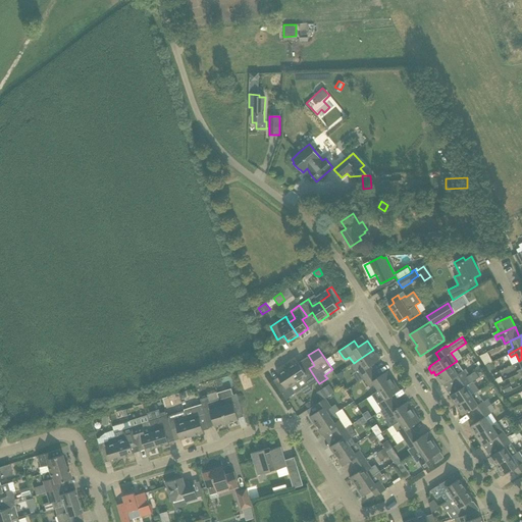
[(354,363),(351,365),(355,372),(358,370),(364,378),(374,371),(370,366),(379,360),(379,359),(380,358),(377,353),(375,354),(373,350),(358,360),(354,363)]
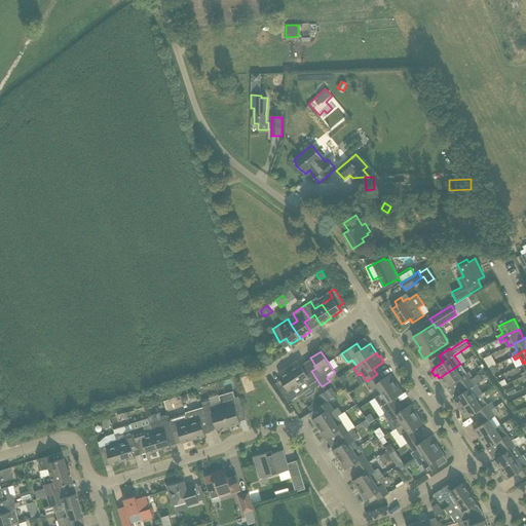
[(470,371),(466,374),(460,364),(439,378),(446,387),(455,381),(459,386),(471,379),(470,378),(473,376),(470,371)]
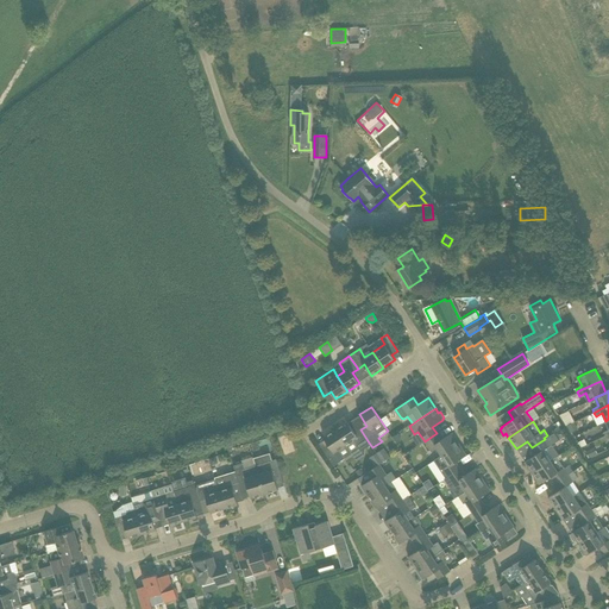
[(351,453),(351,454),(352,457),(360,451),(359,449),(369,443),(360,429),(355,433),(347,422),(336,431),(345,444),(351,453)]
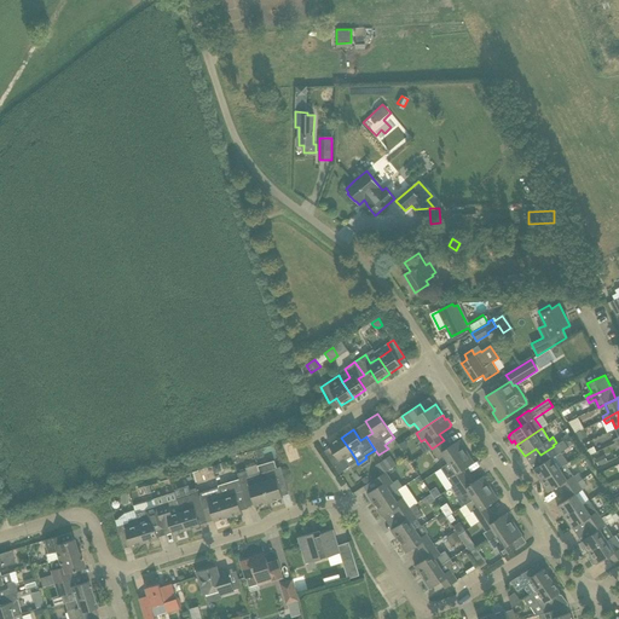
[(580,439),(586,437),(583,429),(576,433),(580,439)]
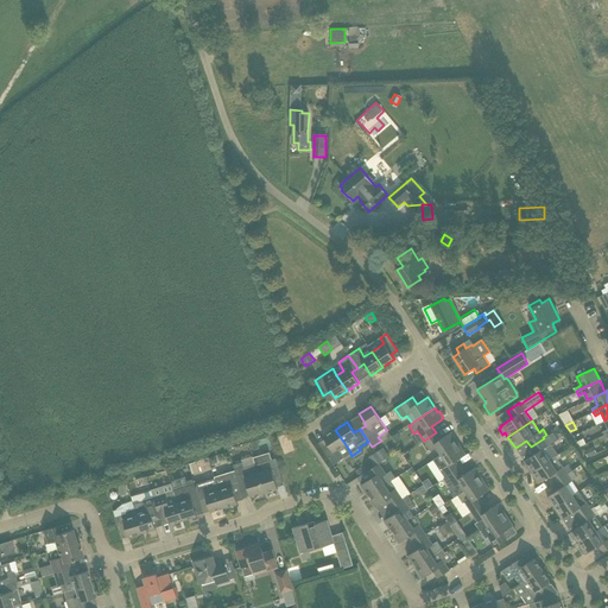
[(553,432),(558,438),(564,435),(559,428),(555,431),(553,432)]
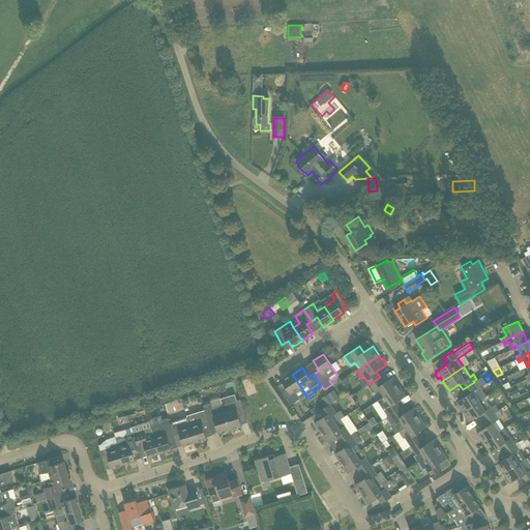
[(293,391),(300,386),(292,375),(282,381),(289,391),(284,394),(290,405),(297,401),(299,400),(293,391)]
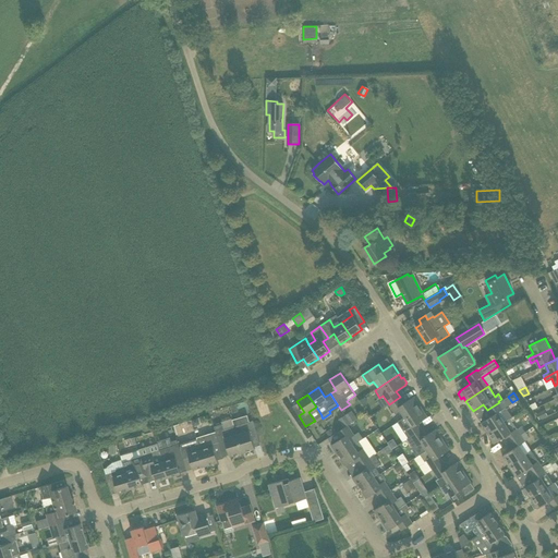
[(400,411),(404,417),(421,407),(414,397),(403,403),(400,397),(389,404),(396,414),(400,411)]
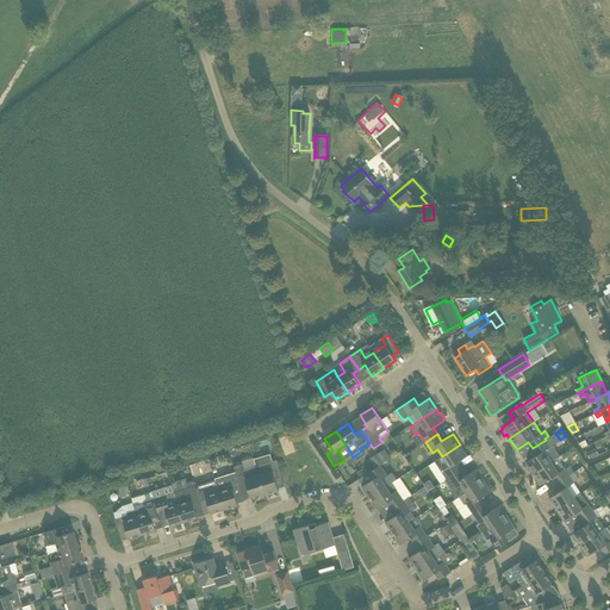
[(533,474),(558,458),(556,458),(560,456),(553,446),(560,441),(560,440),(555,434),(546,440),(533,448),(537,455),(526,462),(533,474)]
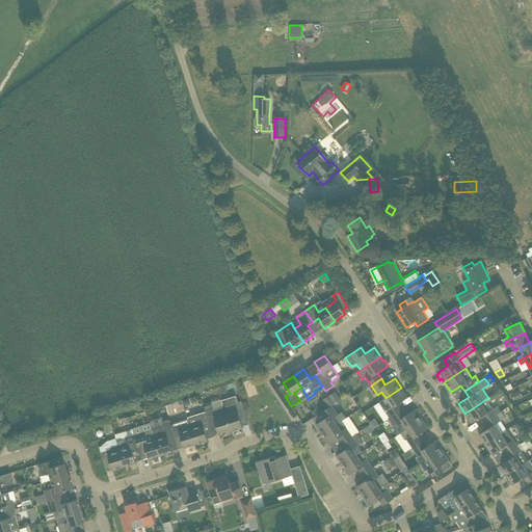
[(225,386),(218,388),(220,395),(228,393),(225,386)]
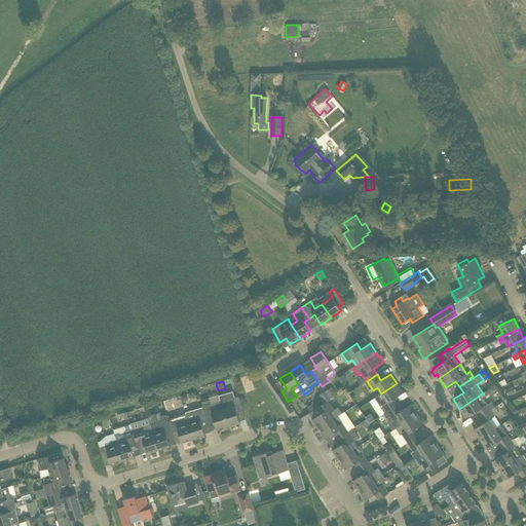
[(387,412),(398,405),(393,400),(403,393),(397,383),(381,393),(374,398),(379,405),(385,413),(387,412)]
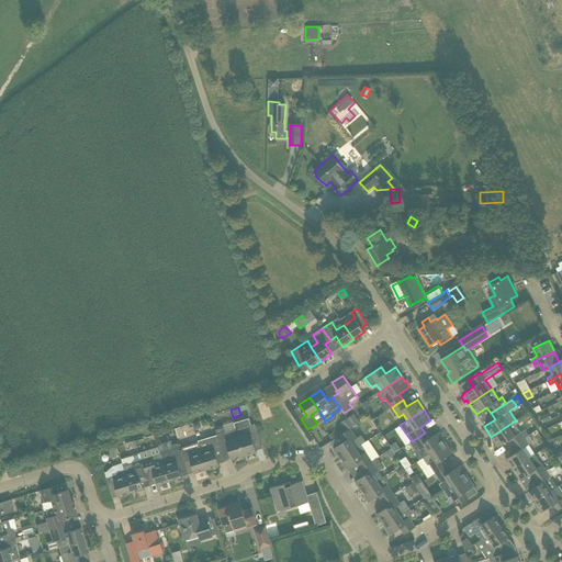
[(347,418),(352,427),(360,423),(353,414),(347,418)]
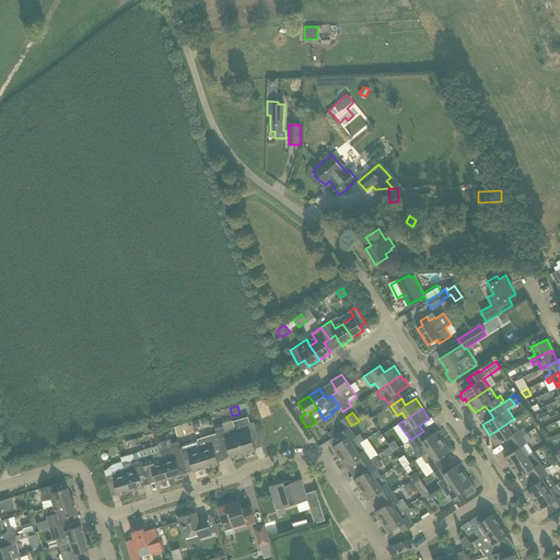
[(546,412),(538,416),(540,421),(548,418),(546,412)]
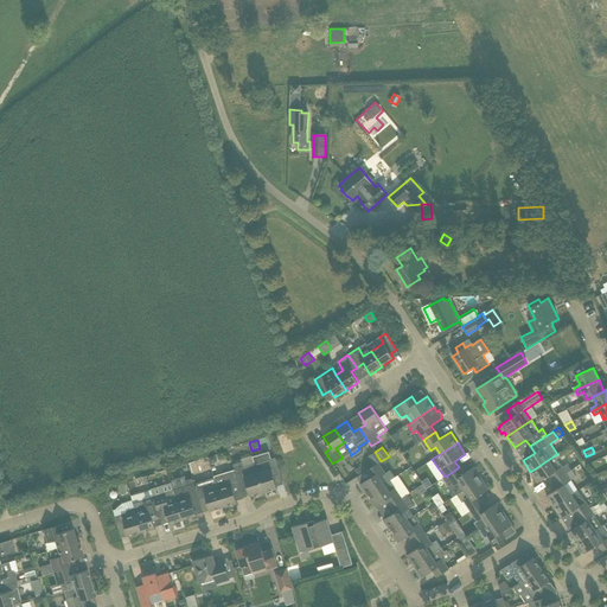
[(269,452),(253,457),(255,464),(263,492),(278,487),(273,474),(279,472),(280,475),(281,475),(279,470),(275,458),(272,459),(269,452)]
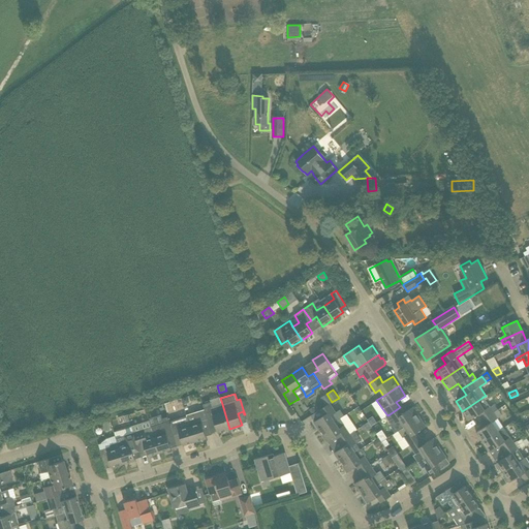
[(325,406),(330,403),(332,402),(327,394),(320,398),(325,406)]
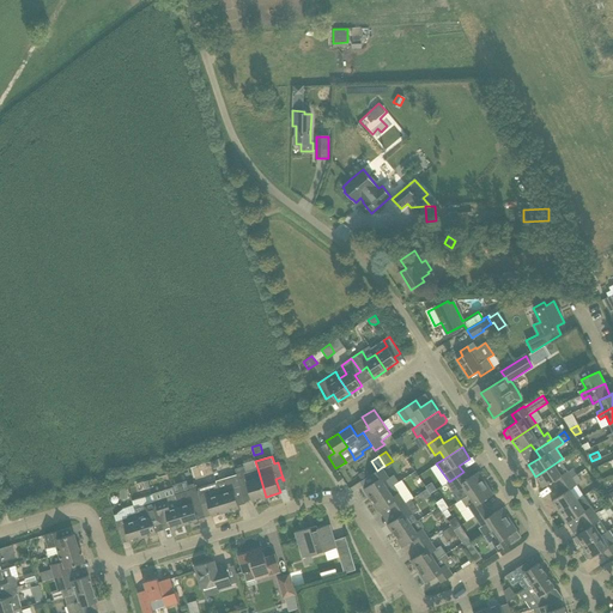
[(568,472),(568,471),(560,460),(535,477),(542,487),(554,480),(559,486),(572,478),(571,478),(577,474),(574,469),(568,472)]
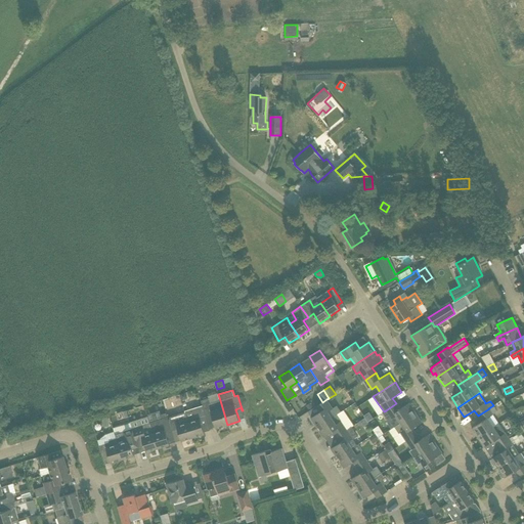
[(367,399),(378,415),(383,411),(373,396),(367,399)]
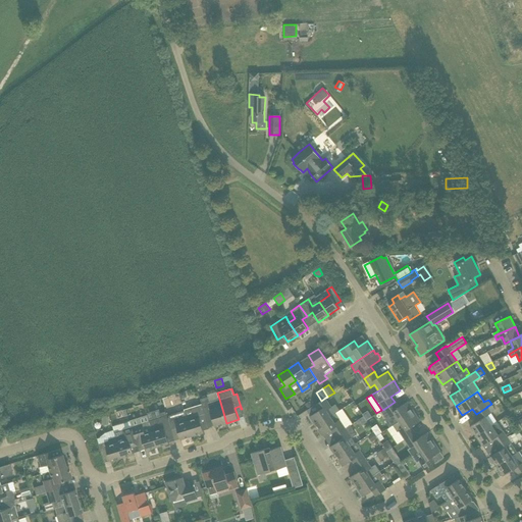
[(201,404),(204,411),(205,416),(211,415),(215,427),(226,423),(219,399),(209,402),(208,397),(200,400),(201,404)]
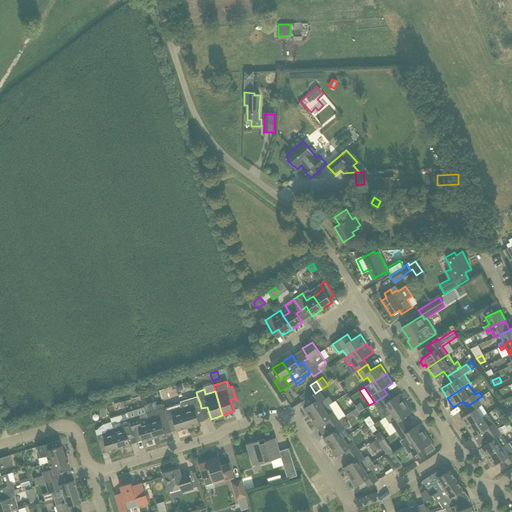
[(303,409),(310,418),(324,408),(320,402),(325,399),(319,390),(315,393),(309,397),(312,402),(303,409)]
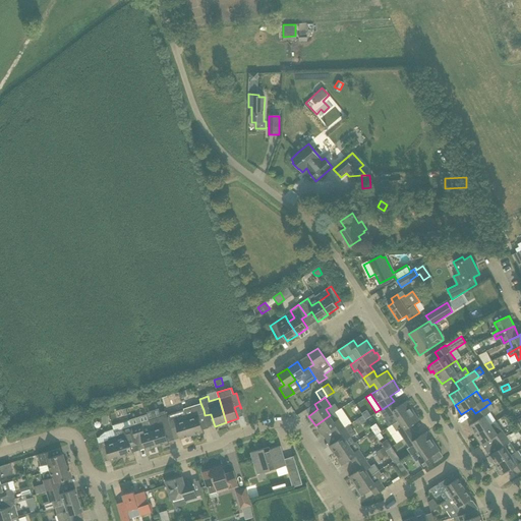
[(397,407),(394,401),(384,408),(382,409),(380,410),(386,418),(385,419),(389,426),(392,424),(413,410),(406,401),(397,407)]
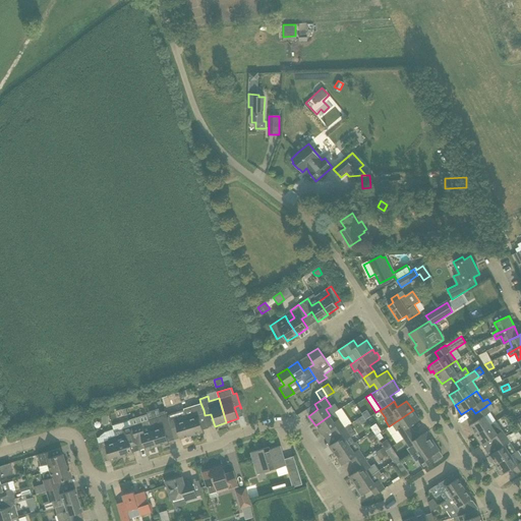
[(204,410),(200,403),(183,408),(184,410),(187,420),(191,435),(204,431),(201,426),(208,425),(205,415),(204,410)]
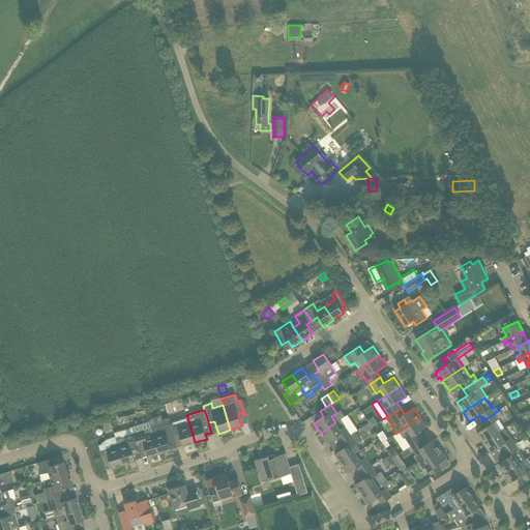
[(483,443),(499,432),(493,422),(503,416),(499,410),(494,413),(495,413),(483,420),(487,427),(477,433),(483,443)]
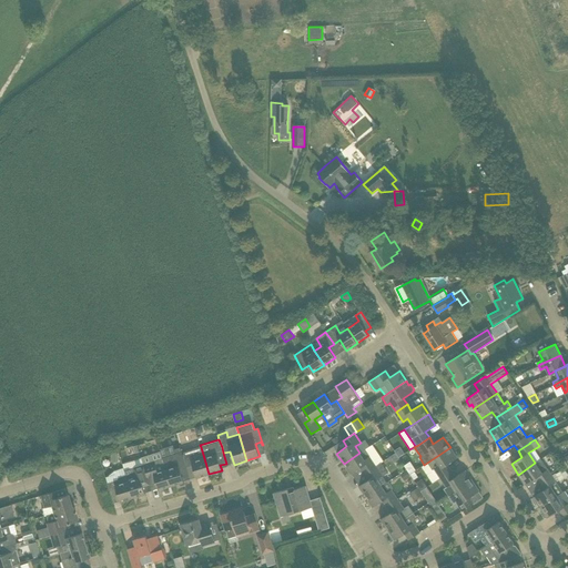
[(192,466),(196,478),(209,474),(204,458),(201,447),(182,453),(181,453),(185,465),(186,468),(192,466)]
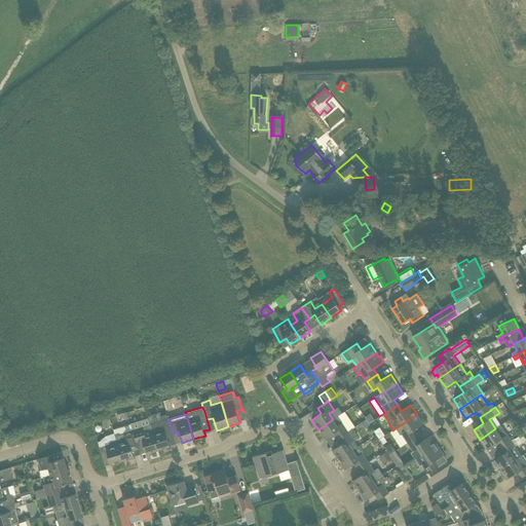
[(400,436),(402,435),(408,443),(418,436),(414,430),(423,424),(417,414),(396,428),(400,436)]
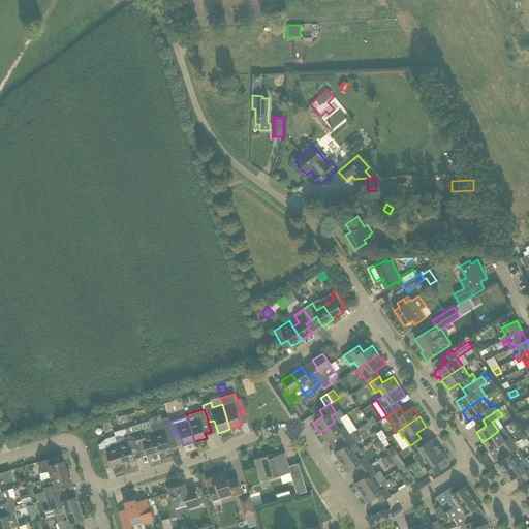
[(340,441),(350,434),(344,425),(340,418),(335,422),(320,432),(327,442),(336,435),(340,441)]
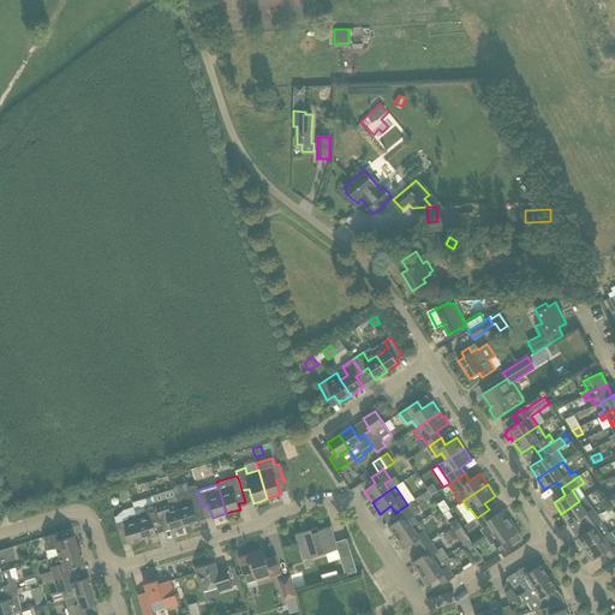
[(175,497),(185,526),(198,521),(193,506),(201,503),(196,490),(197,490),(196,489),(175,496),(175,497)]
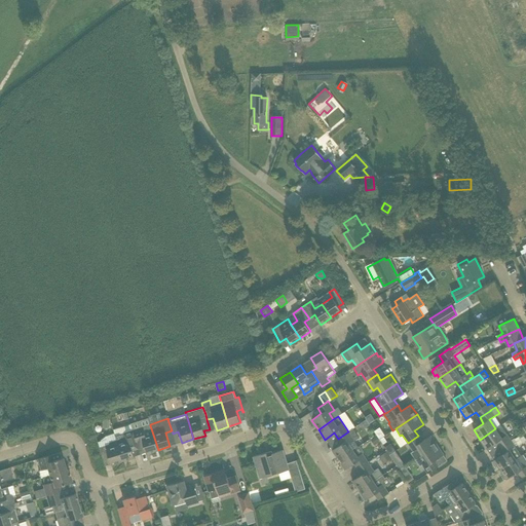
[(133,430),(138,445),(143,444),(146,454),(158,450),(150,425),(134,430),(133,430)]
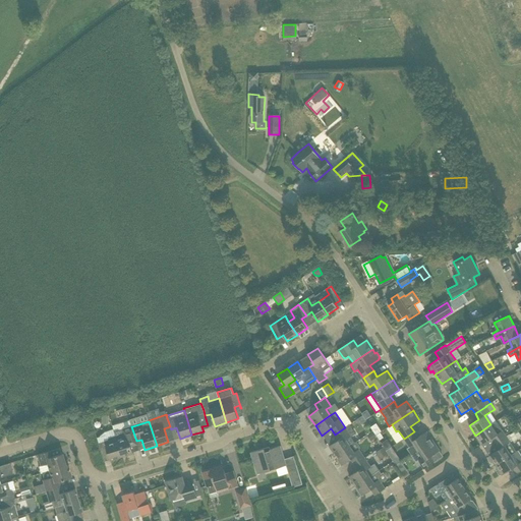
[(491,439),(495,444),(506,437),(503,430),(502,430),(496,421),(490,424),(475,436),(481,445),(491,439)]
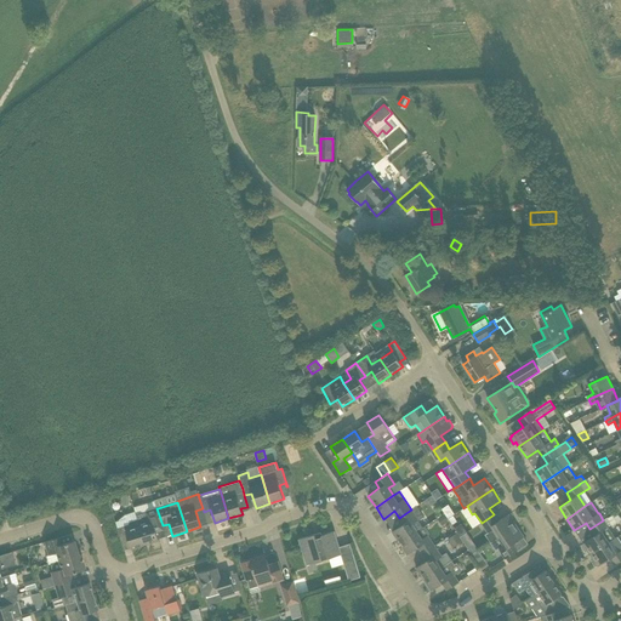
[(403,524),(392,531),(399,543),(417,531),(422,528),(417,520),(423,517),(416,506),(411,510),(399,518),(403,524)]
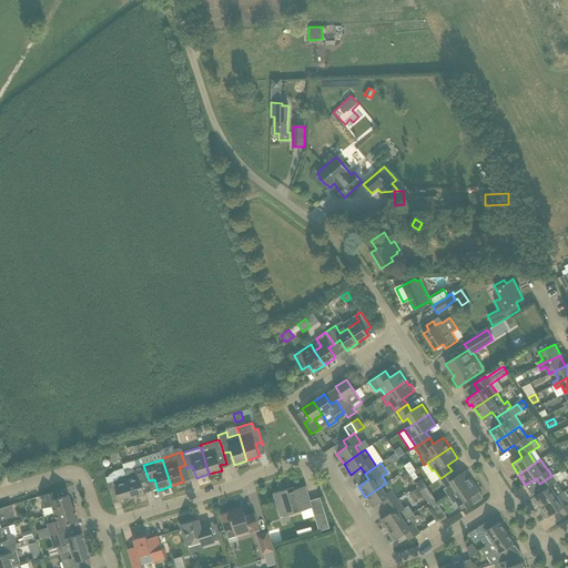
[(149,480),(143,465),(137,467),(131,469),(129,468),(124,469),(125,475),(128,482),(132,498),(145,494),(142,483),(149,480)]
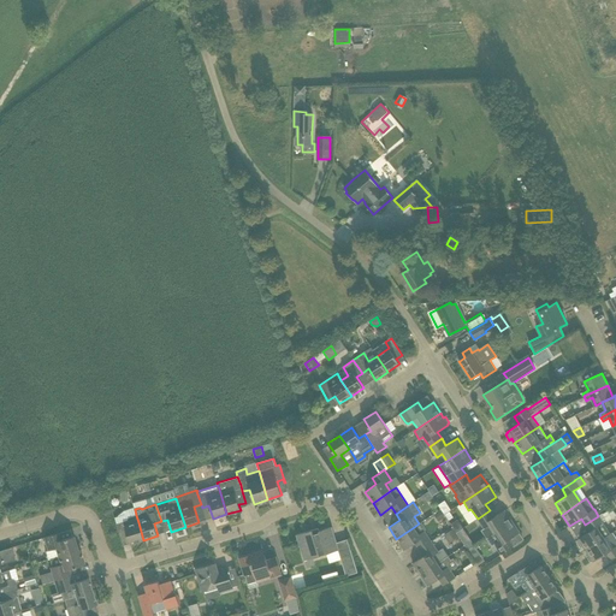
[(606,521),(615,515),(610,509),(602,514),(606,521)]
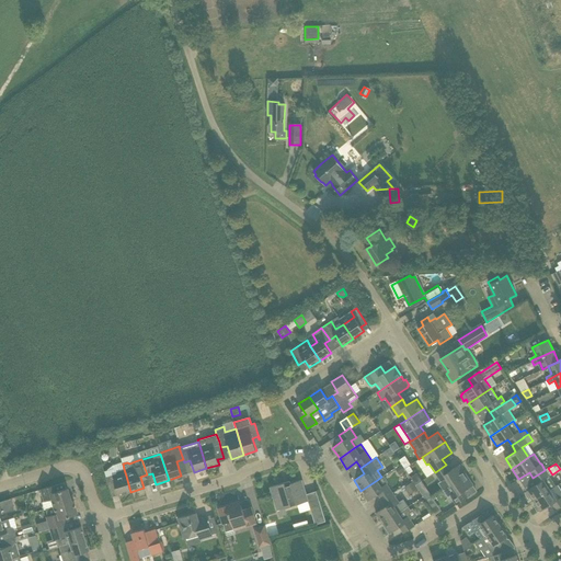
[(396,469),(400,474),(405,470),(402,465),(396,469)]
